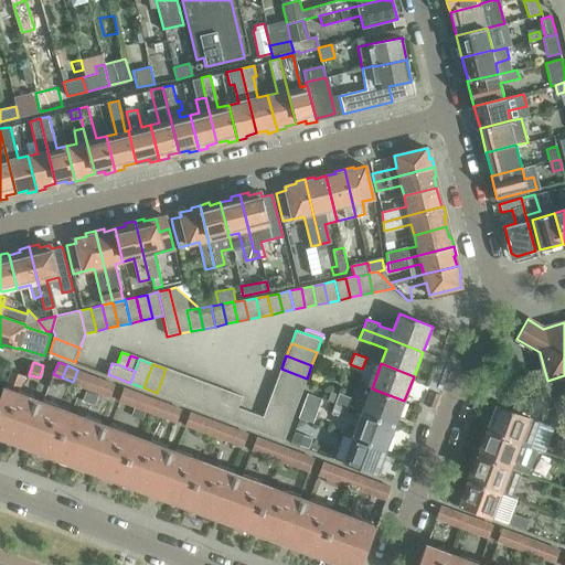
[(178,373),(166,369),(157,393),(169,397),(178,373)]
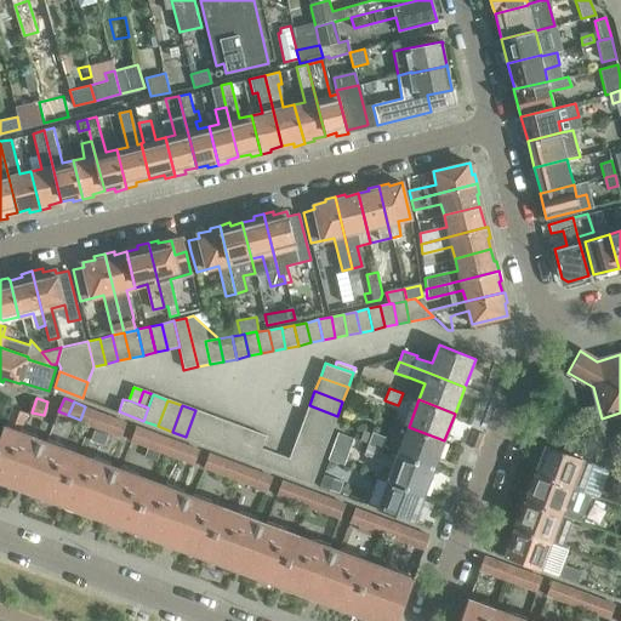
[(309,405),(305,420),(332,429),(337,416),(309,405)]
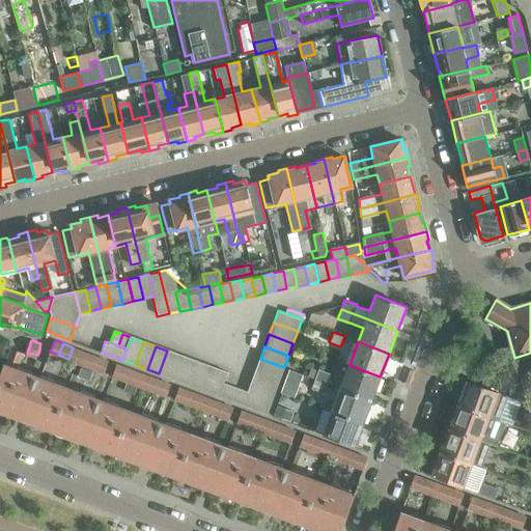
[(68,359),(77,362),(81,351),(73,347),(68,359)]
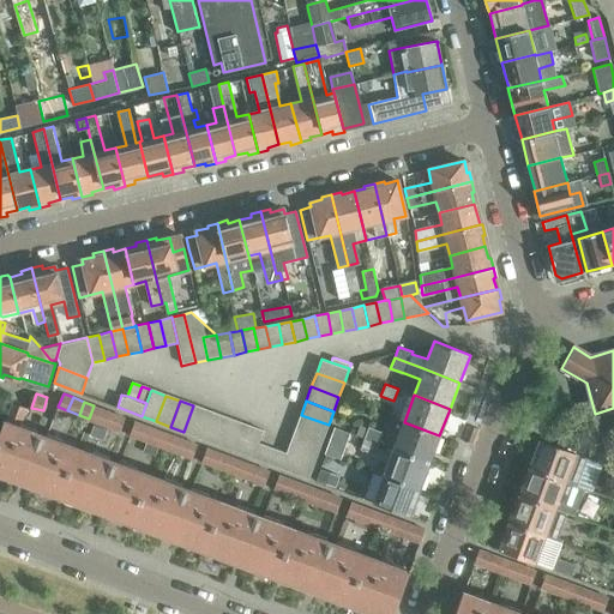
[(0,474),(60,497),(79,447),(64,441),(64,443),(19,426),(26,409),(13,404),(6,421),(4,421),(0,432),(0,474)]
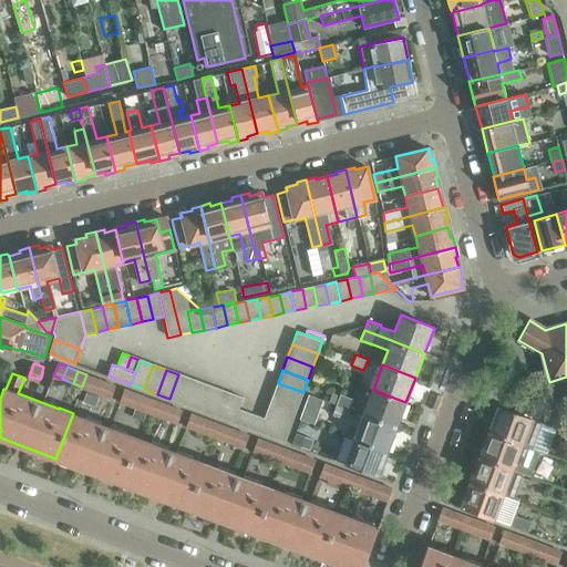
[(82,387),(91,390),(96,378),(86,374),(82,387)]
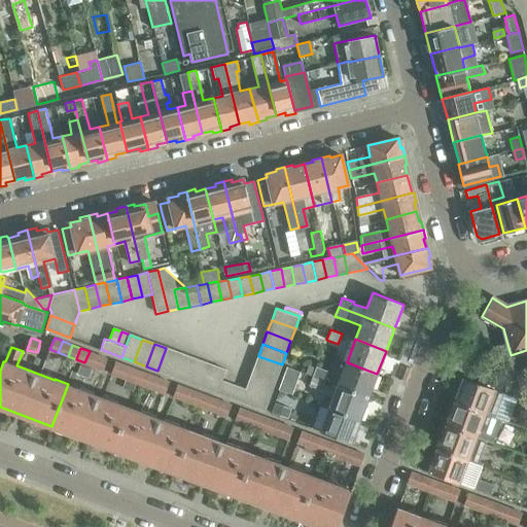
[(166,348),(157,371),(170,375),(178,353),(166,348)]
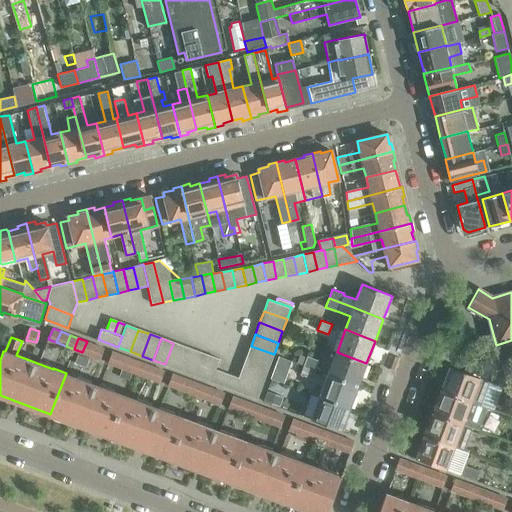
[(92,356),(96,344),(87,341),(82,352),(92,356)]
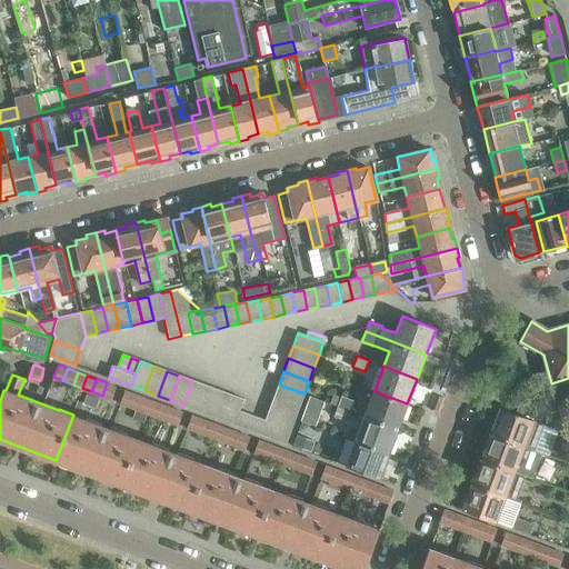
[(206,386),(192,381),(183,405),(197,410),(206,386)]
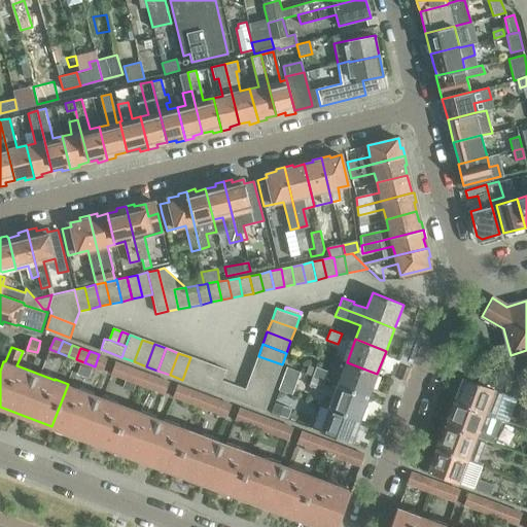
[(95,366),(103,370),(107,357),(99,354),(95,366)]
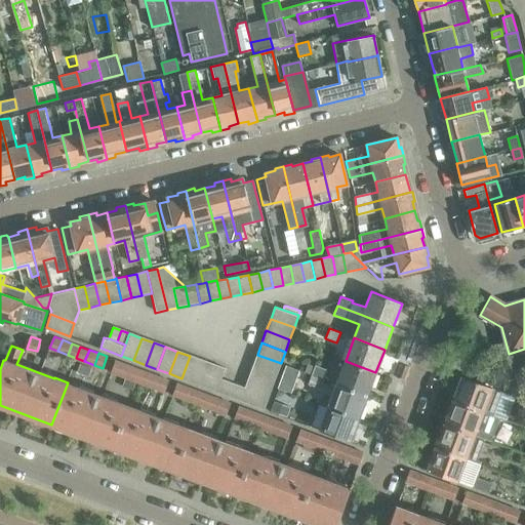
[(257,355),(252,366),(277,375),(281,363),(257,355)]
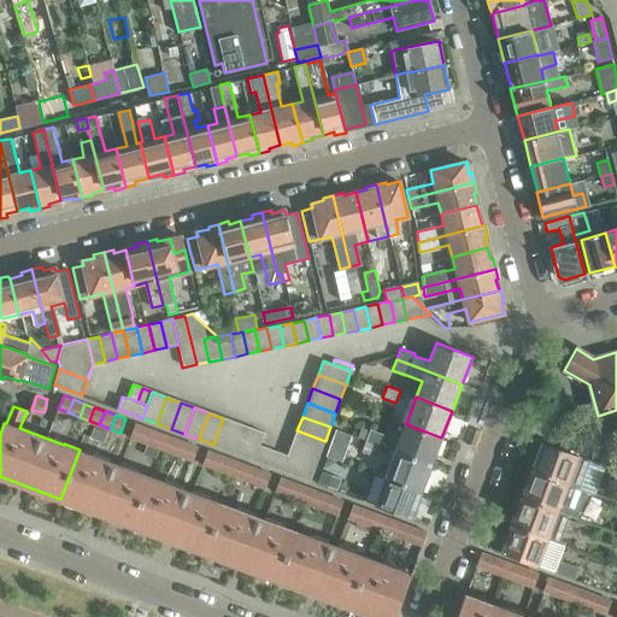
[(223,418),(213,445),(227,450),(236,424),(223,418)]
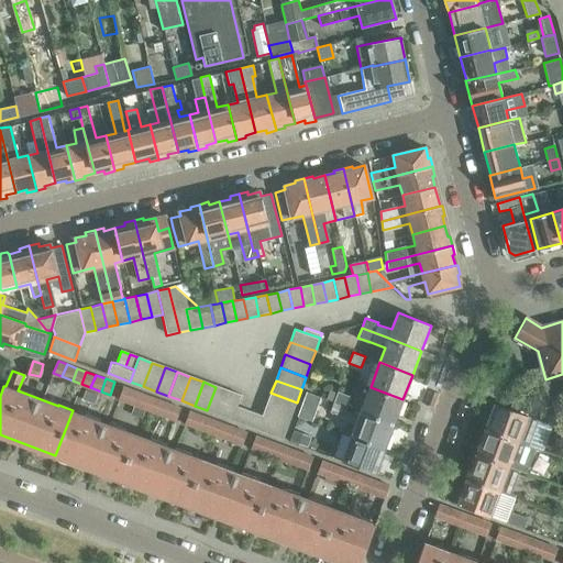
[(133,388),(123,385),(119,398),(128,401),(133,388)]
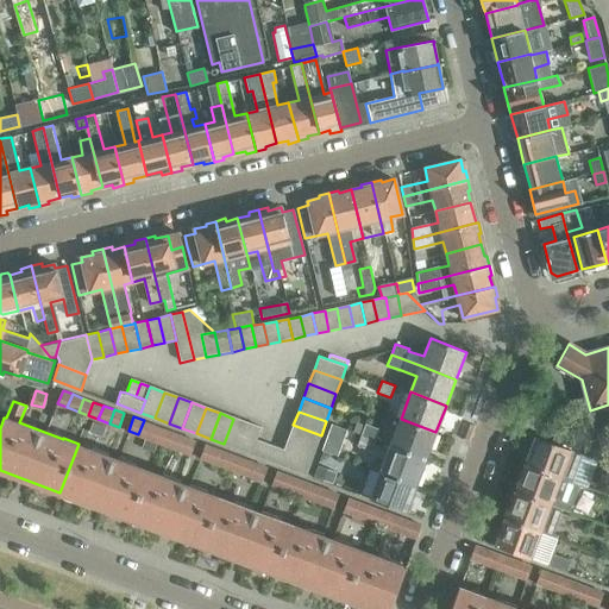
[(248,424),(233,419),(224,444),(238,449),(248,424)]
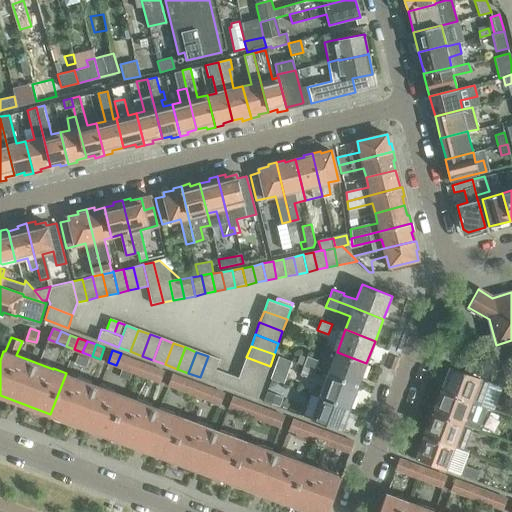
[(366,363),(337,352),(328,374),(358,385),(366,363)]
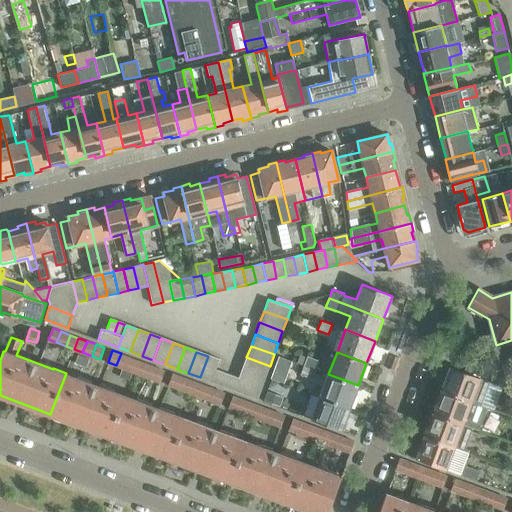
[(126,368),(131,357),(121,353),(116,365),(126,368)]
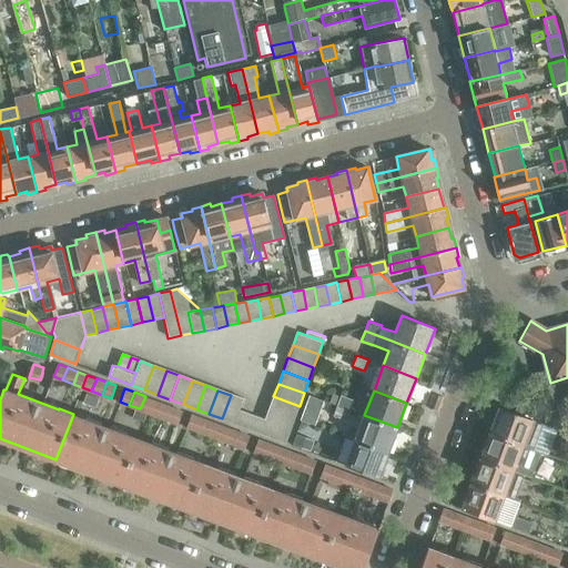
[(94,407),(99,397),(87,393),(83,403),(94,407)]
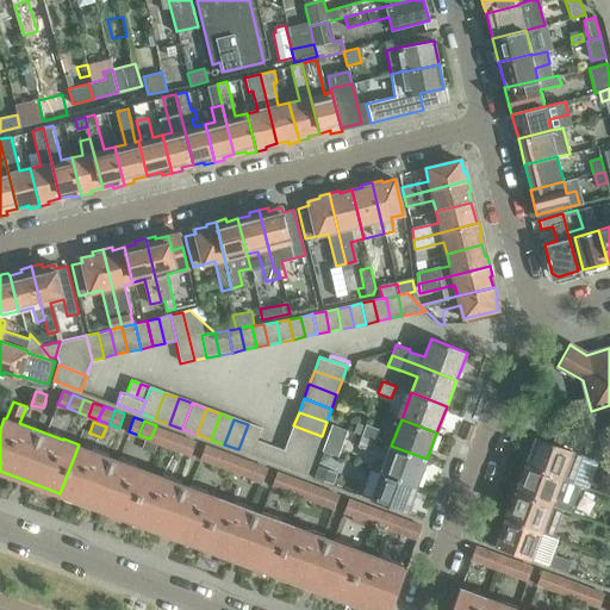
[(353,433),(362,436),(375,441),(380,429),(366,424),(366,425),(356,422),(353,433)]
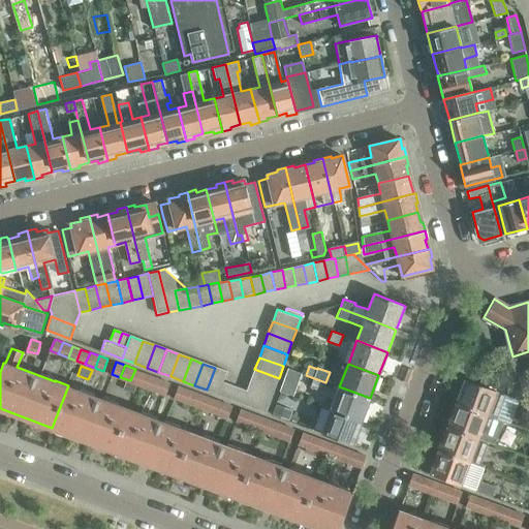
[(218,395),(223,382),(226,372),(215,368),(207,390),(218,395)]
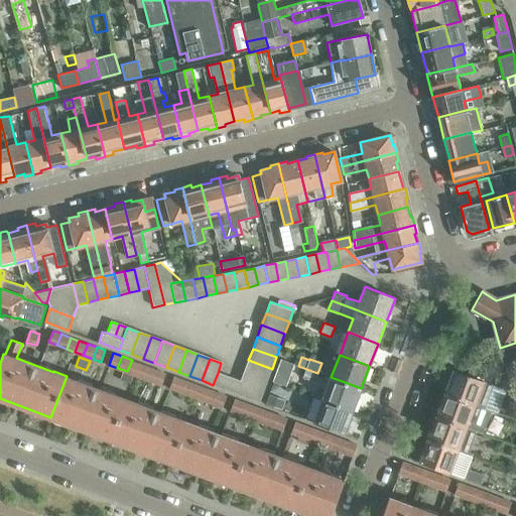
[(127,371),(135,374),(140,363),(132,360),(127,371)]
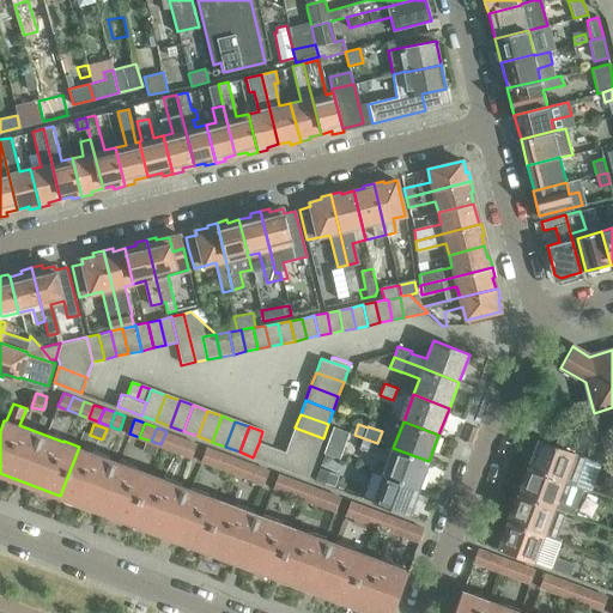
[(290,442),(317,453),(323,438),(295,428),(290,442)]
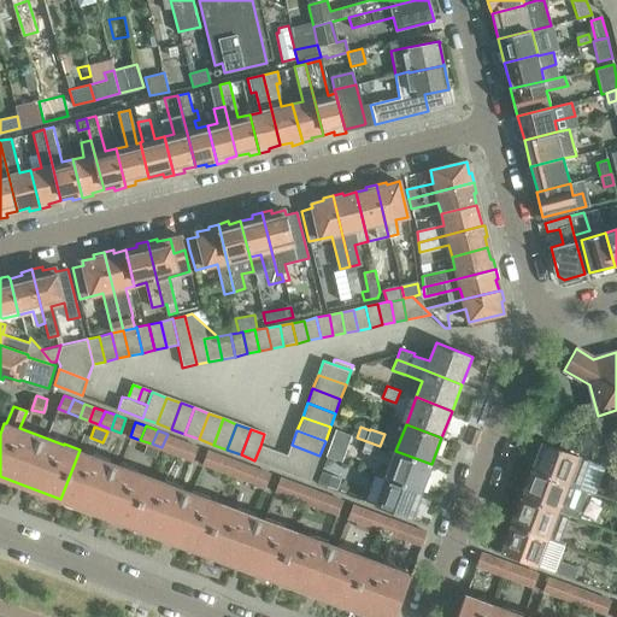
[(171,451),(177,438),(168,434),(162,447),(171,451)]
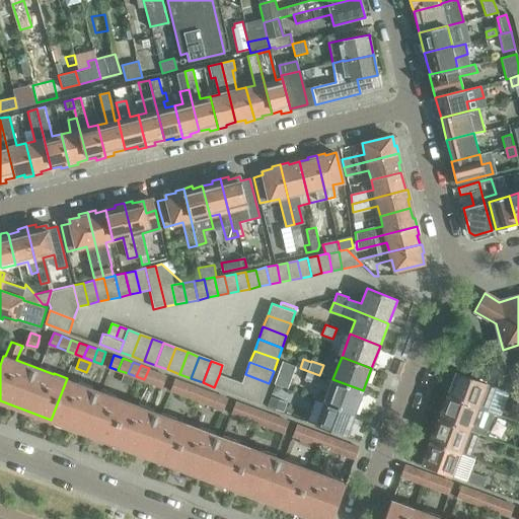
[(154,383),(159,372),(149,368),(144,379),(154,383)]
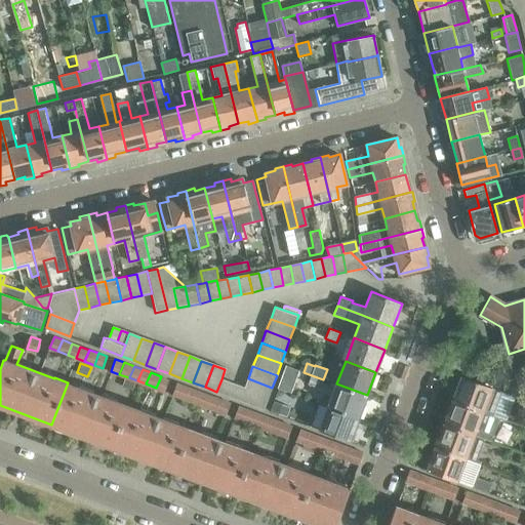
[(323,379),(312,375),(308,384),(320,389),(323,379)]
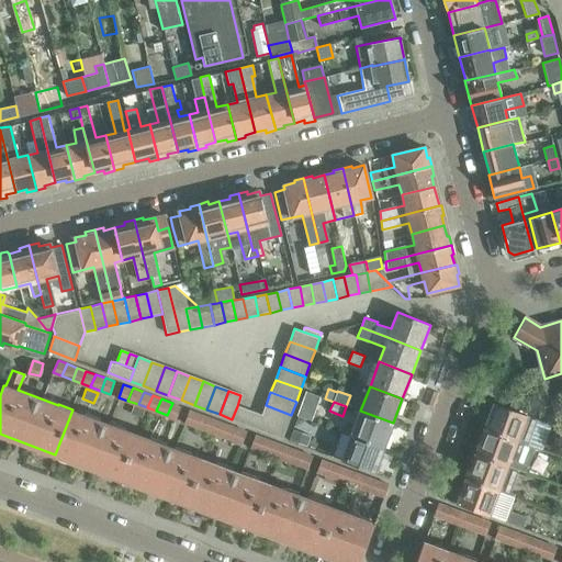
[(484,428),(516,440),(521,441),(526,430),(520,428),(526,414),(494,402),(484,428)]
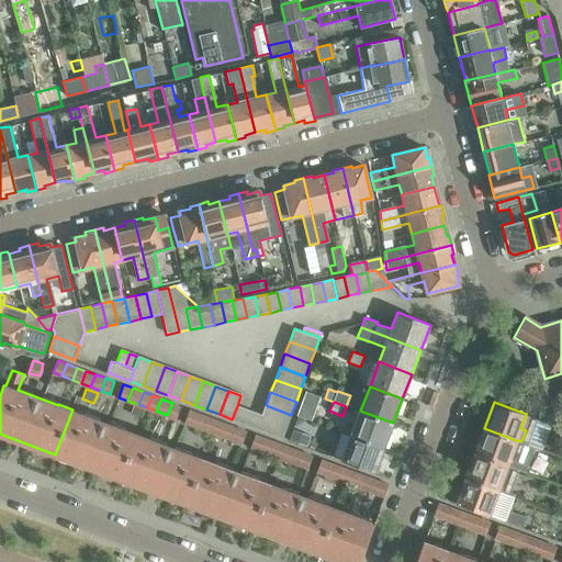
[(167,415),(176,418),(181,406),(172,403),(167,415)]
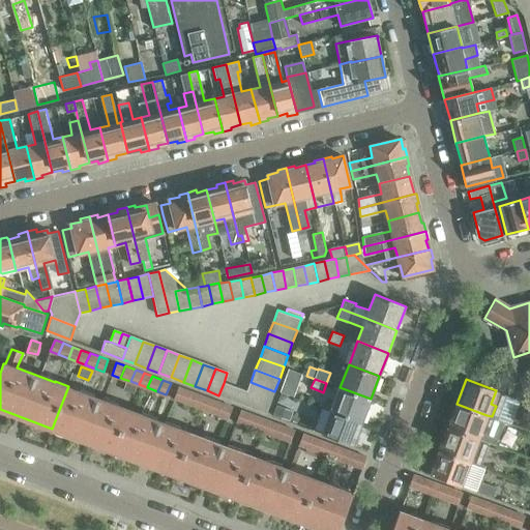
[(251,382),(247,391),(242,404),(267,413),(274,391),(251,382)]
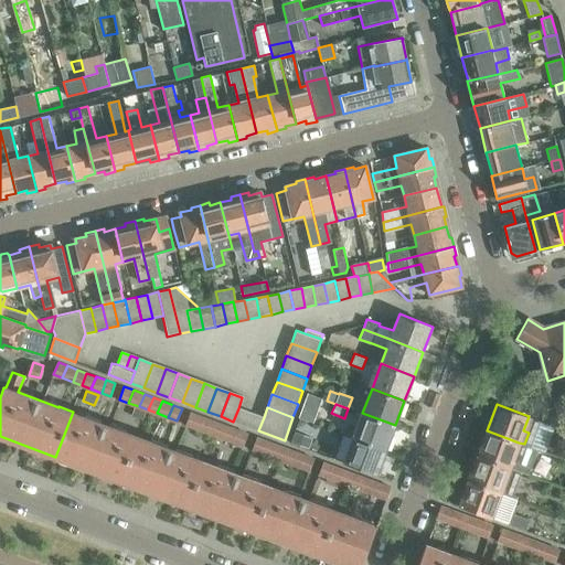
[(142,419),(146,412),(135,408),(132,415),(142,419)]
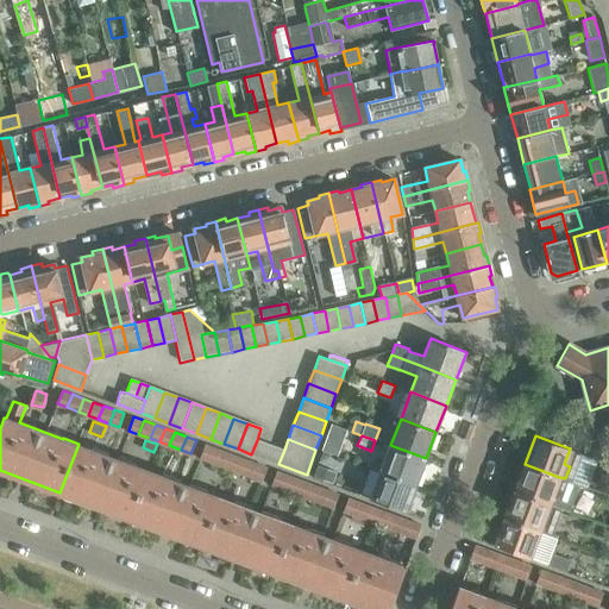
[(270,445),(257,440),(251,454),(265,459),(270,445)]
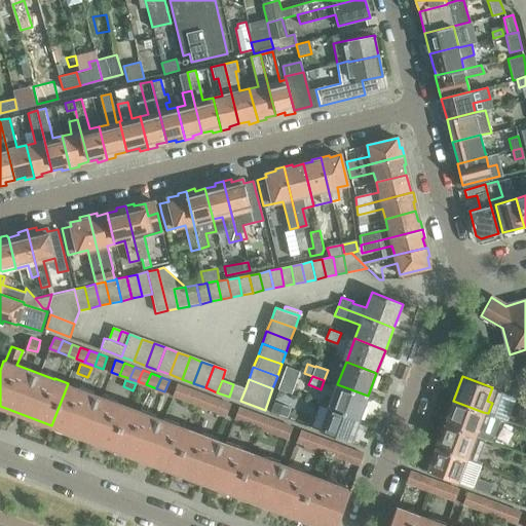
[(294,385),(282,381),(278,389),(290,393),(294,385)]
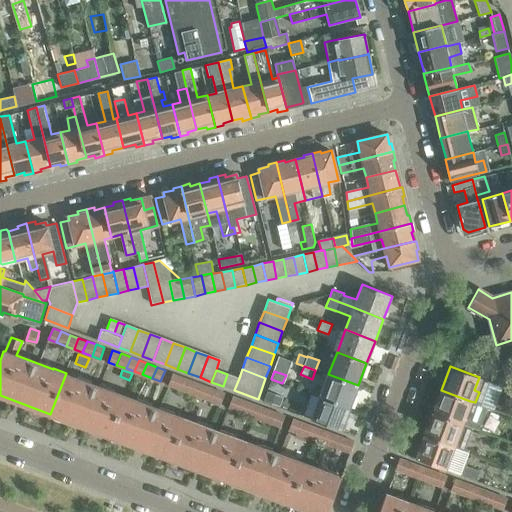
[(77,377),(66,373),(50,414),(110,436),(126,395),(113,390),(113,391),(91,383),(76,378),(77,377)]
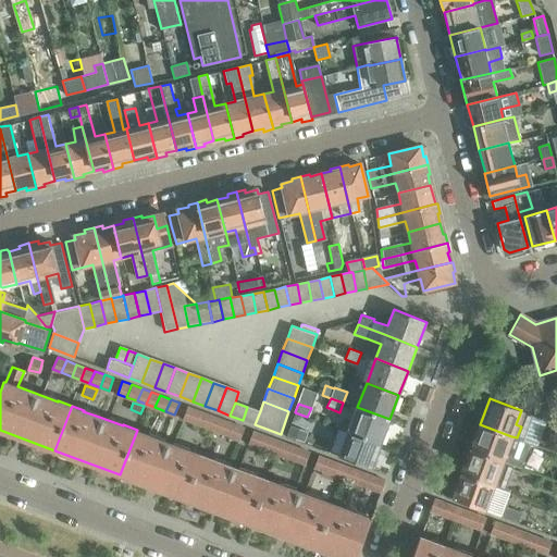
[(197,409),(188,406),(184,418),(193,421),(197,409)]
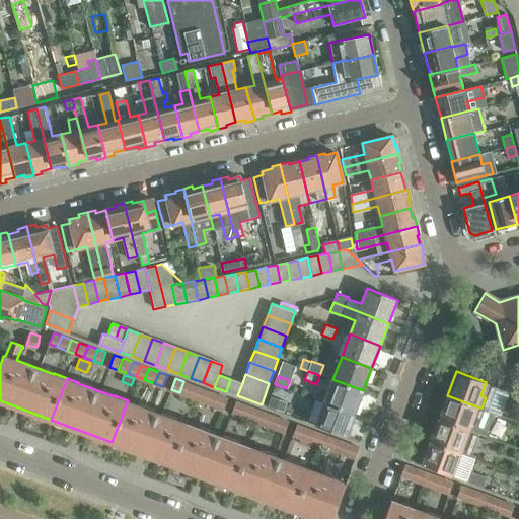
[(230,379),(226,391),(237,395),(242,383),(230,379)]
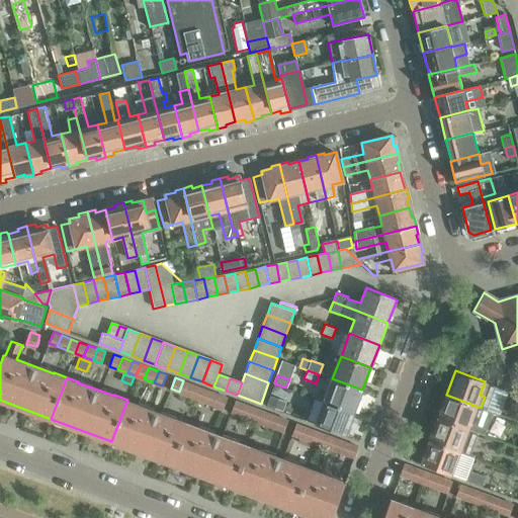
[(332,378),(324,402),(354,414),(362,390),(332,378)]
